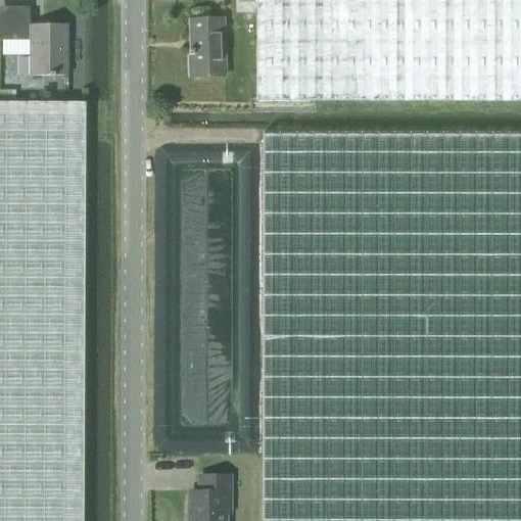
[(256,0),(256,2),(257,100),(520,100),(520,0),(256,0)]
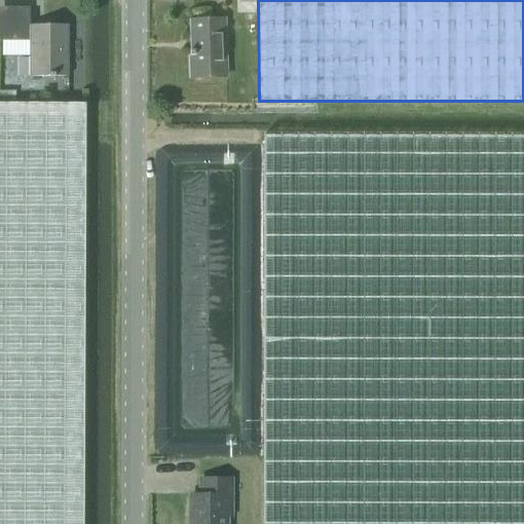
[(192,19),(193,65),(193,77),(227,76),(227,65),(225,65),(225,17),(192,19)]
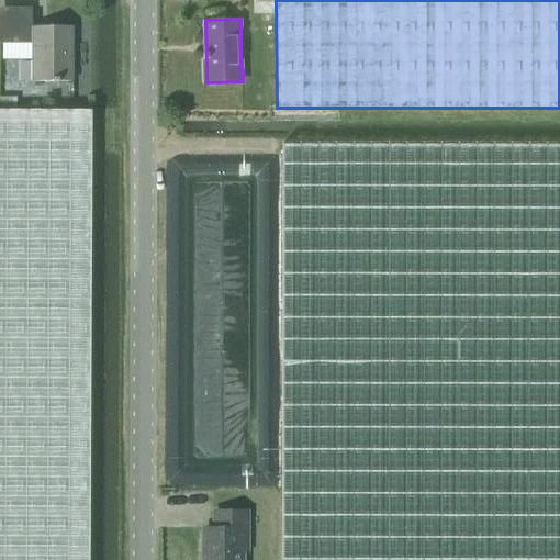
[(32,80),(73,80),(73,24),(56,24),(56,30),(31,30),(32,80)]
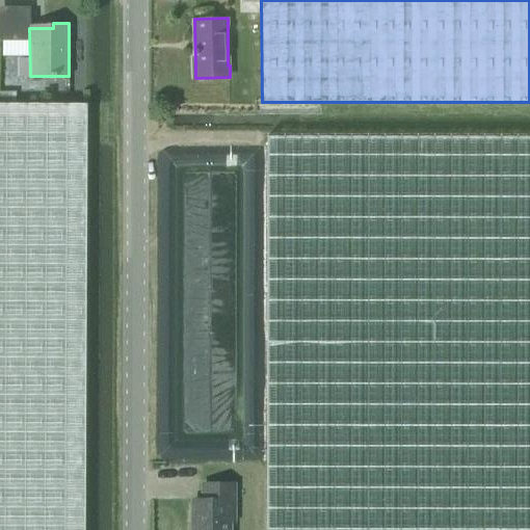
[(0,529),(85,529),(87,103),(0,102),(0,529)]
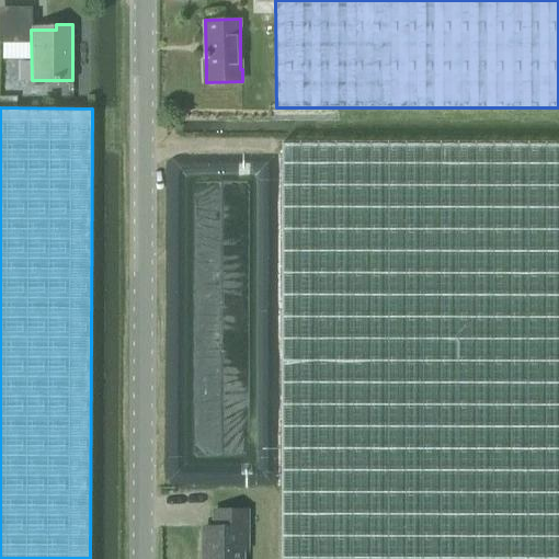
[(558,143),(281,143),(281,558),(558,558),(558,143)]
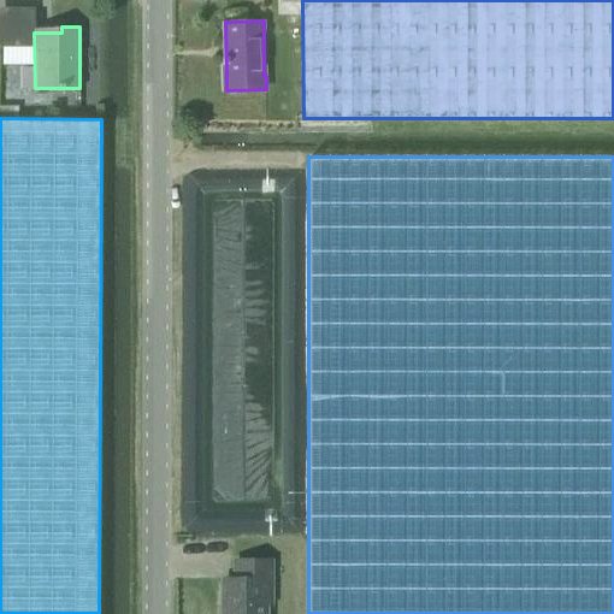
[(267,613),(267,602),(275,601),(273,559),(237,560),(237,579),(225,579),(226,613),(267,613)]
